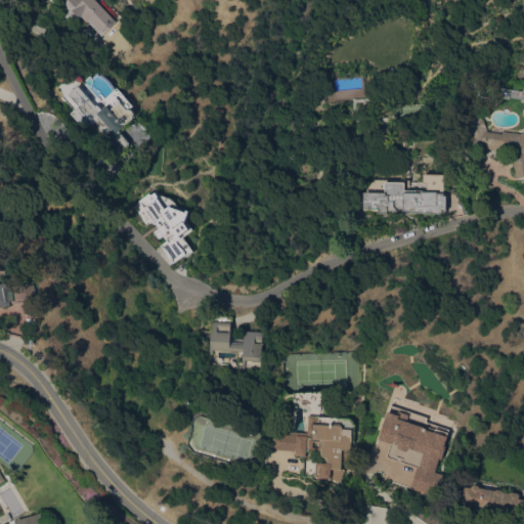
[(108,0),(120,11),(114,17),(117,22),(100,36),(82,15),(80,17),(79,16),(75,19),(70,14),(66,17),(58,9),(60,6),(54,0),(108,0)]
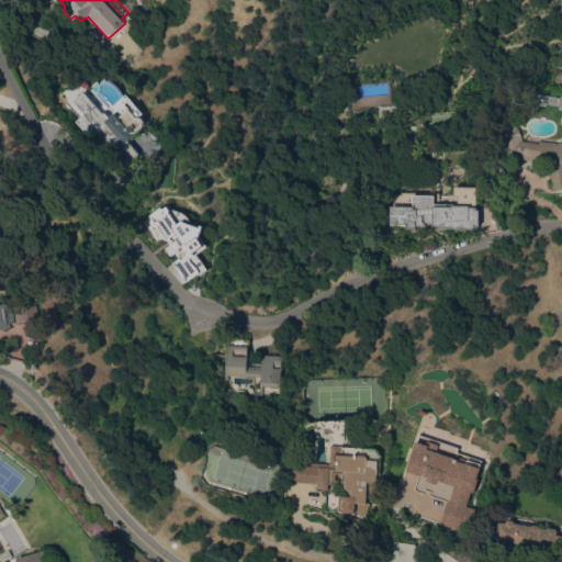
[(136,146),(137,149),(137,150),(126,160),(92,122),(94,121),(87,113),(82,108),(83,107),(72,94),(76,91),(76,90),(82,83),(85,86),(89,81),(96,76),(98,78),(103,74),(105,75),(109,77),(113,80),(117,83),(120,87),(122,91),(124,89),(133,98),(133,97),(143,108),(141,110),(142,111),(143,112),(144,113),(144,115),(144,116),(144,117),(143,119),(142,120),(132,128),(133,130),(126,134),(136,146)]
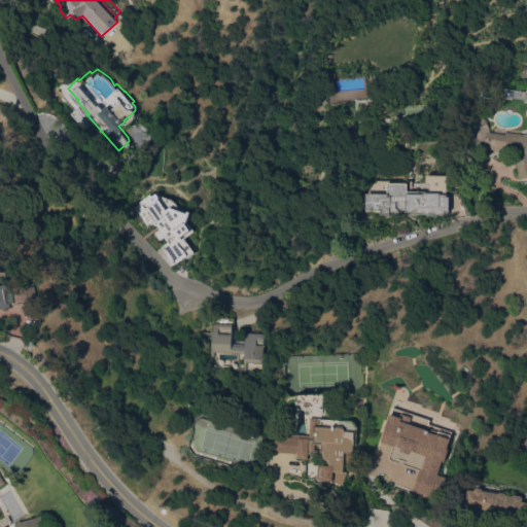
[(364,98),(364,89),(328,90),(328,100),(364,98)]
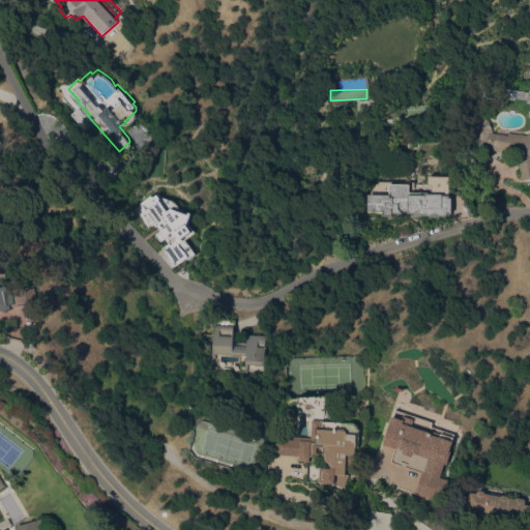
[(504,154),(504,151),(491,148),(478,148),(470,123),(479,120),(479,118),(488,115),(494,133),(508,135),(508,131),(527,135),(529,133),(529,177),(522,179),(517,154),(510,152),(509,155),(504,154)]
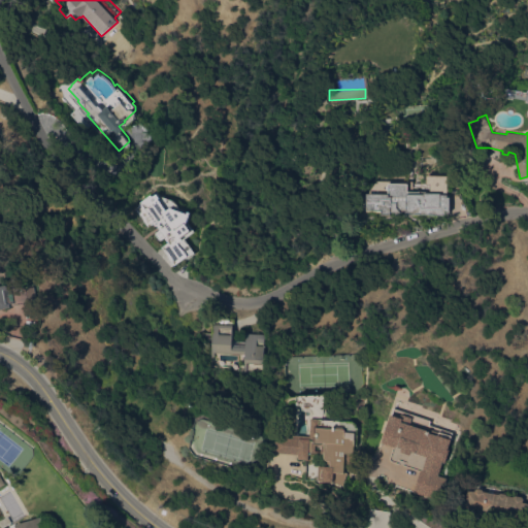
[(447,194),(447,197),(450,197),(450,211),(447,211),(447,215),(410,213),(410,211),(390,210),(390,215),(382,213),(382,209),(366,209),(367,194),(375,180),(411,180),(411,191),(419,191),(419,194),(425,194),(425,190),(440,191),(440,194),(447,194)]
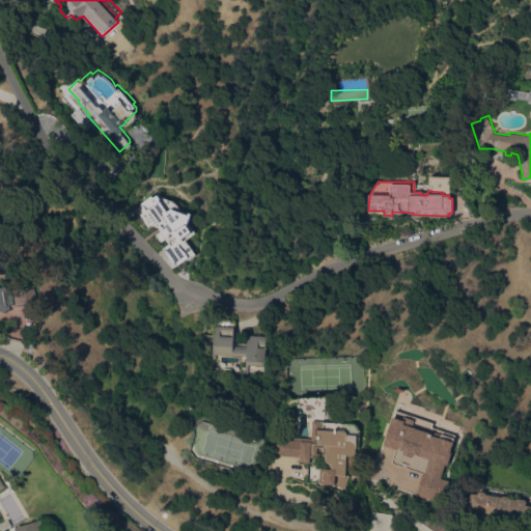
[(196,232),(186,240),(196,254),(190,259),(188,256),(176,266),(163,248),(170,243),(166,238),(162,242),(157,234),(161,230),(157,225),(156,226),(155,224),(149,228),(136,210),(143,204),(142,203),(151,195),(154,197),(158,194),(161,198),(162,197),(174,201),(180,208),(192,213),(189,222),(196,232)]
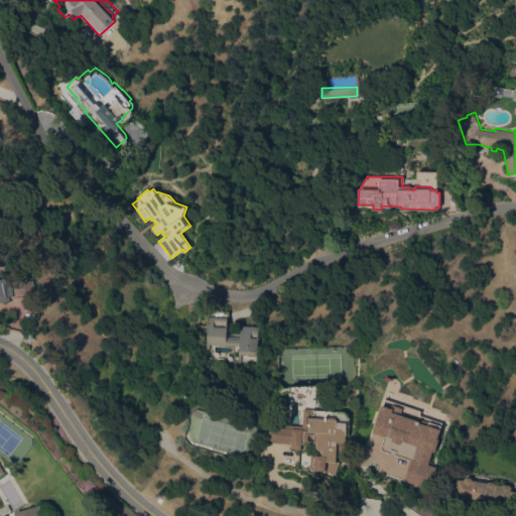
[(0,278),(6,281),(26,278),(26,280),(34,279),(35,291),(28,292),(28,295),(10,298),(11,300),(0,301),(0,278)]
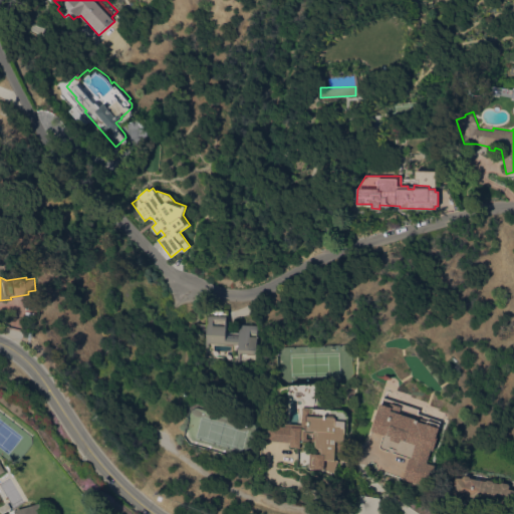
[(257,324),(255,361),(237,360),(238,343),(206,342),(207,309),(226,310),(226,331),(239,332),(239,323),(257,324)]
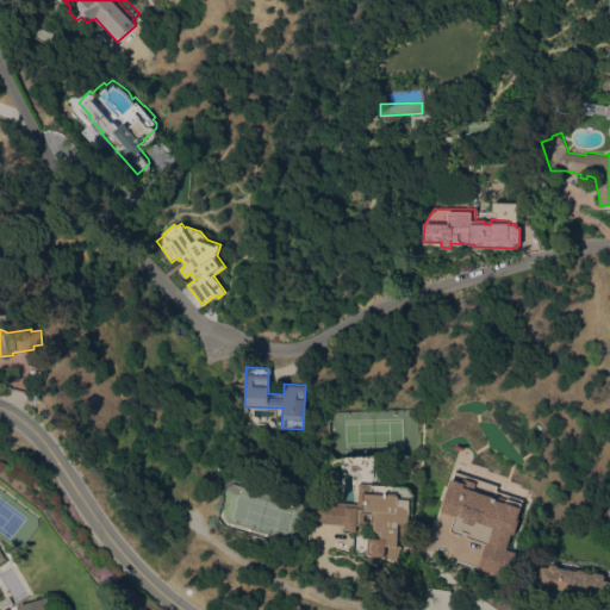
[(508,578),(478,567),(486,541),(487,542),(493,528),(477,522),(475,524),(462,521),(464,517),(458,515),(456,516),(441,510),(455,471),(498,486),(496,490),(524,500),(517,518),(520,520),(514,535),(511,534),(506,548),(516,552),(508,578)]
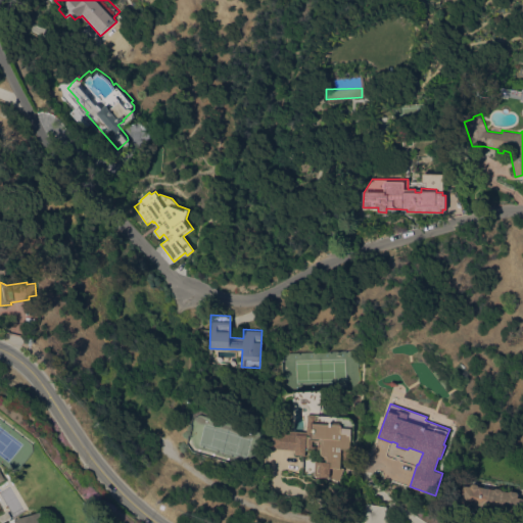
[(328,476),(315,475),(316,461),(324,462),(325,456),(323,455),(322,453),(322,450),(306,448),(305,455),(295,454),(296,449),(272,447),(274,431),(290,433),(290,430),(307,431),(310,414),(349,417),(351,418),(352,420),(352,421),(350,448),(342,447),(340,468),(343,468),(339,480),(328,476)]
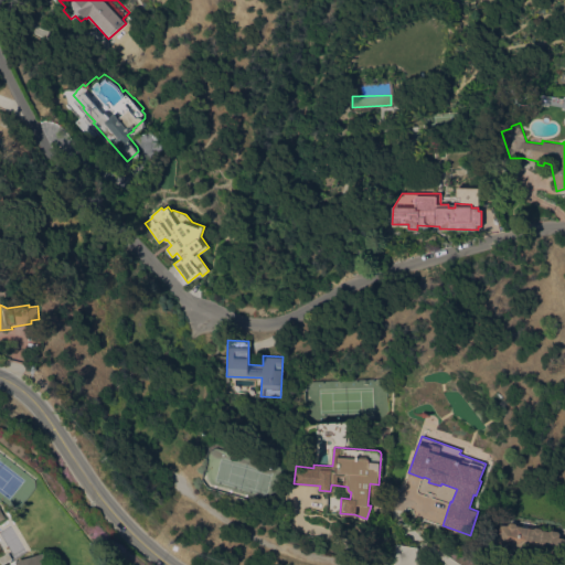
[(509,525),(509,524),(512,522),(516,523),(518,525),(534,529),(536,526),(542,528),(543,530),(551,531),(553,530),(560,531),(561,533),(560,537),(564,539),(564,557),(513,548),(513,545),(498,542),(501,524),(509,525)]
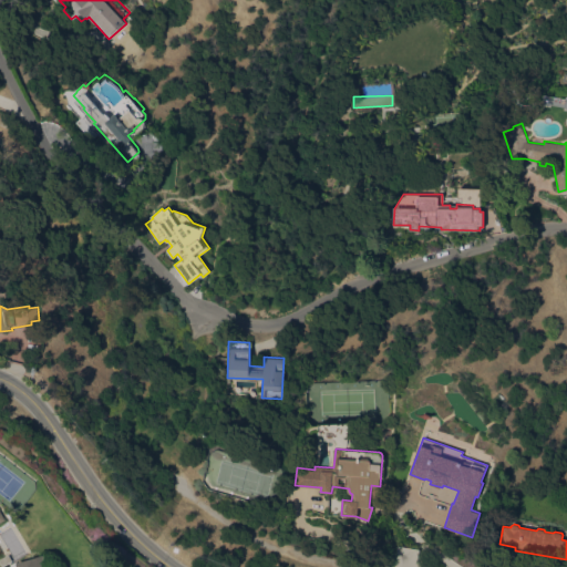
[(10,554),(14,560),(4,566),(1,559),(10,554)]
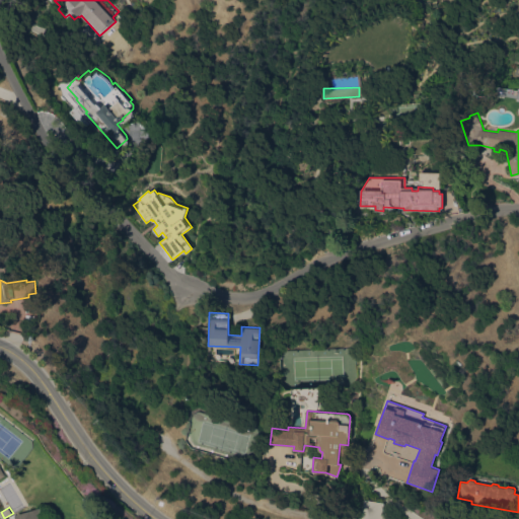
[(11,518),(10,517),(15,514),(16,515),(42,508),(45,518),(11,518)]
